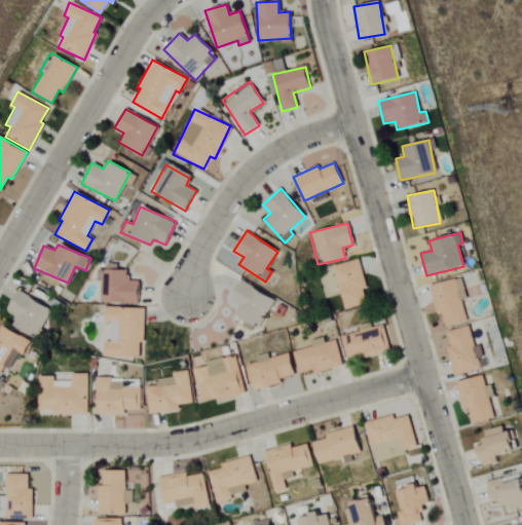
[(365,288),(359,259),(331,266),(334,276),(329,277),(332,289),(338,288),(342,309),(366,303),(362,289),(365,288)]
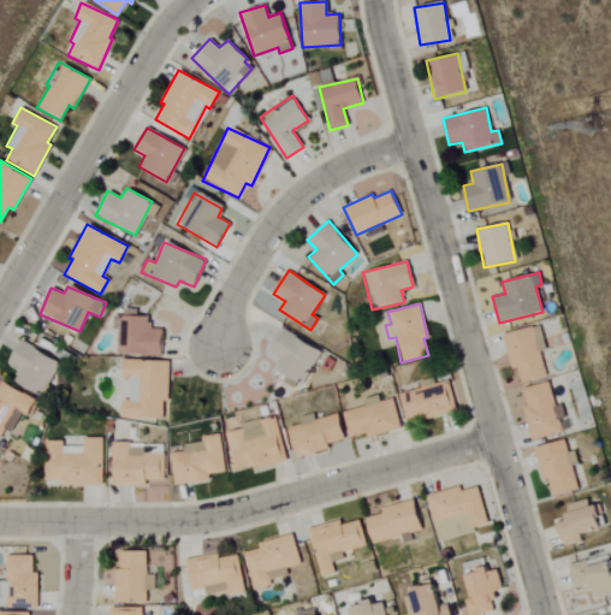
[(116,355),(161,355),(161,329),(148,327),(149,315),(112,315),(112,327),(116,327),(116,355)]
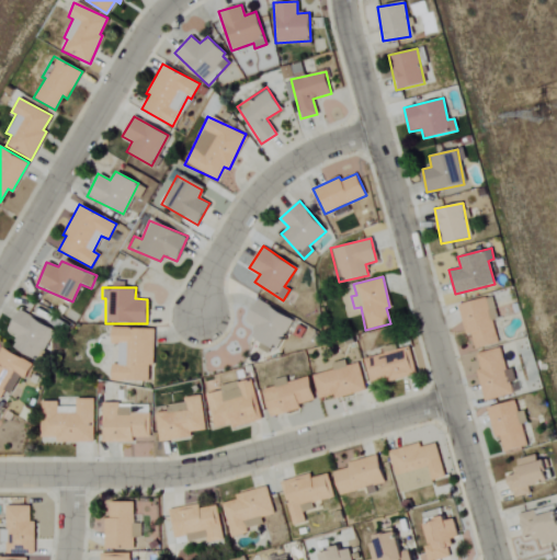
[(457,305),(465,334),(469,333),(474,350),(497,343),(485,297),(457,305)]
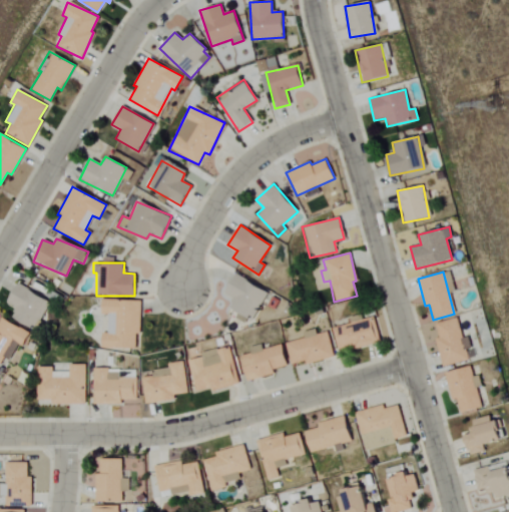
[(268,291),(234,275),(224,294),(233,298),(228,308),(252,319),(268,291)]
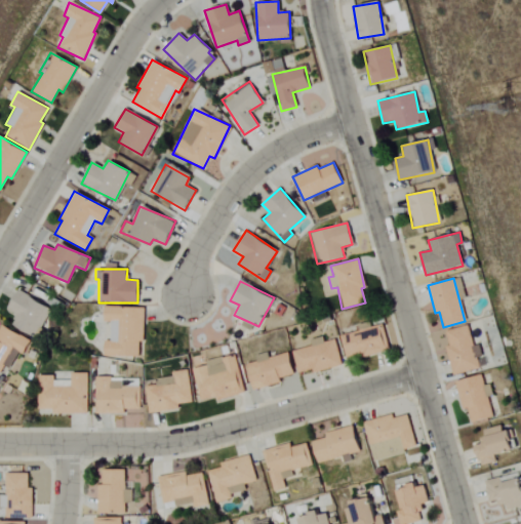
[(49,307),(15,291),(7,311),(15,315),(10,325),(35,336),(49,307)]
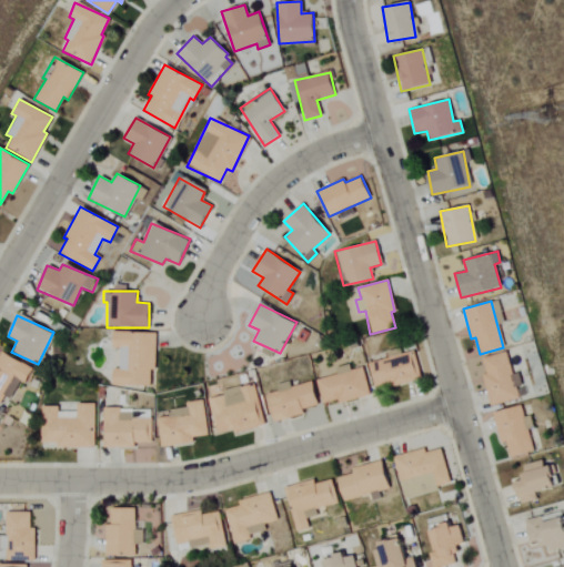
[(154,332),(112,332),(111,348),(119,348),(119,368),(112,368),(111,385),(153,386),(154,332)]
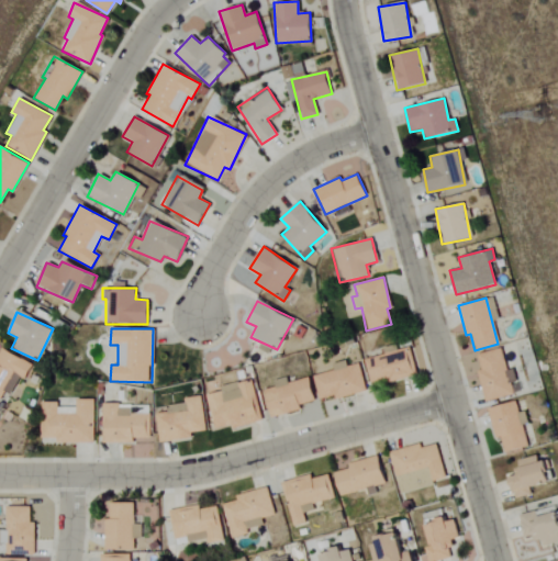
[(364,359),(370,385),(415,374),(409,347),(397,350),(395,345),(382,347),(384,354),(364,359)]
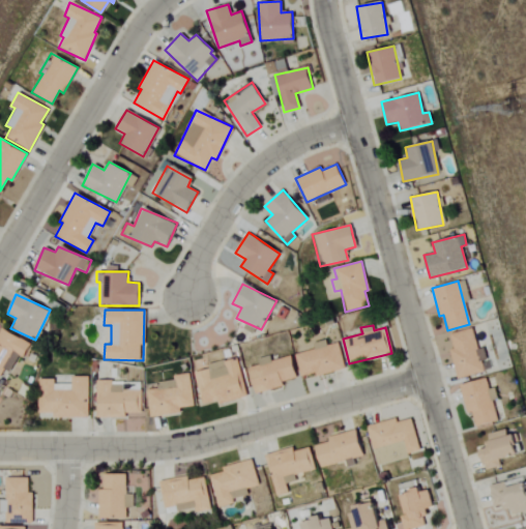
[(0,371),(1,369),(12,374),(28,342),(0,328),(0,371)]
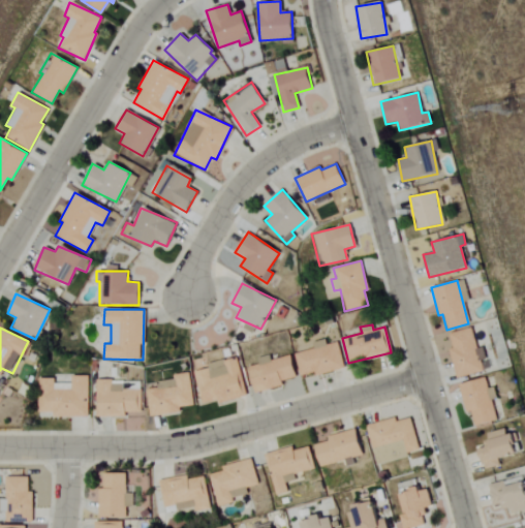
[(455,377),(482,371),(480,361),(482,360),(479,349),(475,350),(470,328),(449,333),(452,348),(449,348),(455,377)]
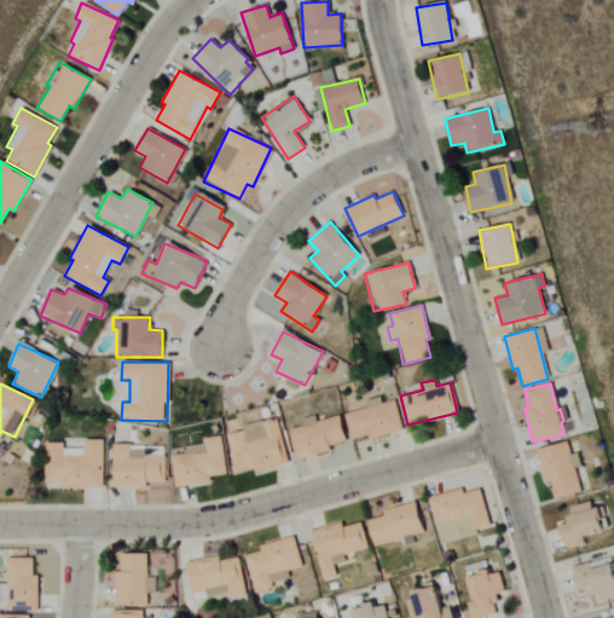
[(351,439),(368,435),(369,440),(403,431),(395,399),(381,404),(380,397),(364,400),(366,408),(343,414),(351,439)]
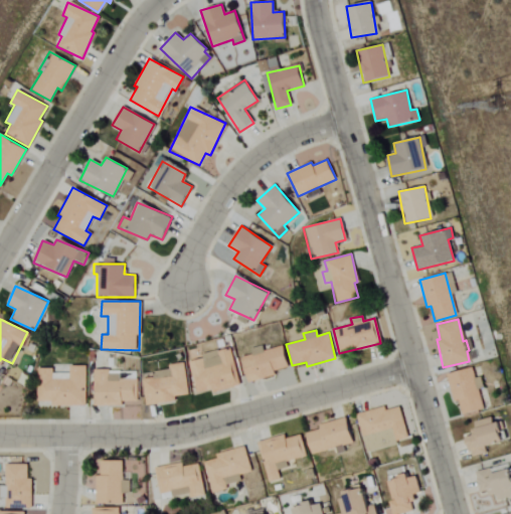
[(283,346),(264,350),(263,346),(249,348),(250,354),(241,356),(246,382),(275,375),(274,370),(288,367),(283,346)]
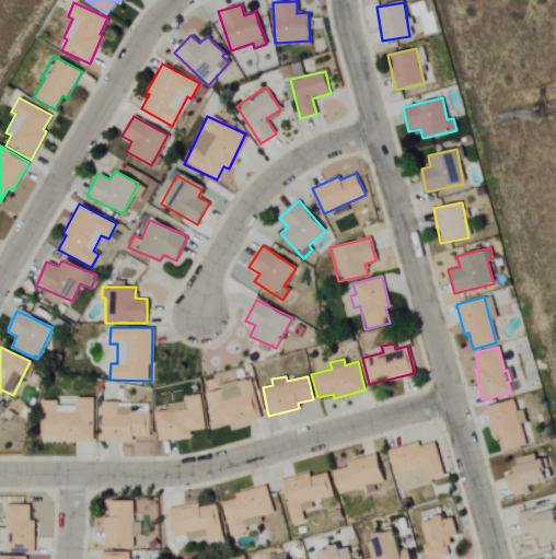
[(261,419),(248,377),(218,386),(219,389),(205,394),(213,428),(230,423),(231,427),(261,419)]
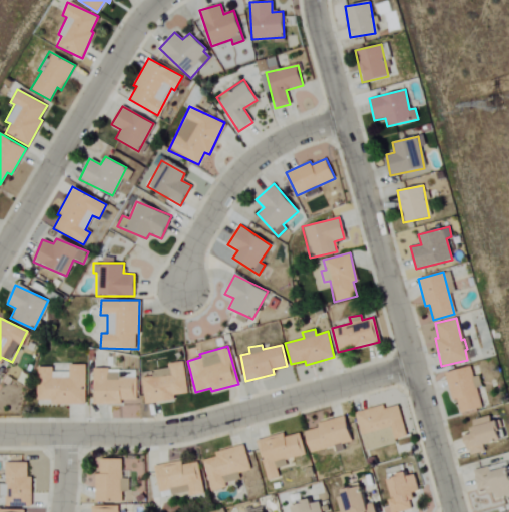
[(174,400),(173,395),(187,393),(182,362),(167,364),(167,368),(151,370),(151,376),(140,378),(145,405),(174,400)]
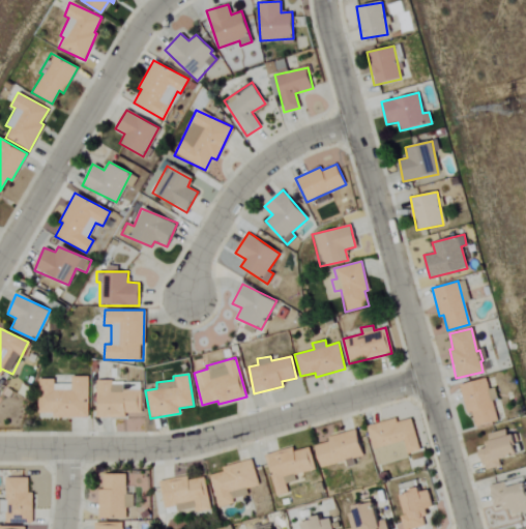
[(88,376),(70,376),(70,384),(53,384),(53,379),(37,379),(37,413),(52,413),(52,417),(88,418),(88,376)]
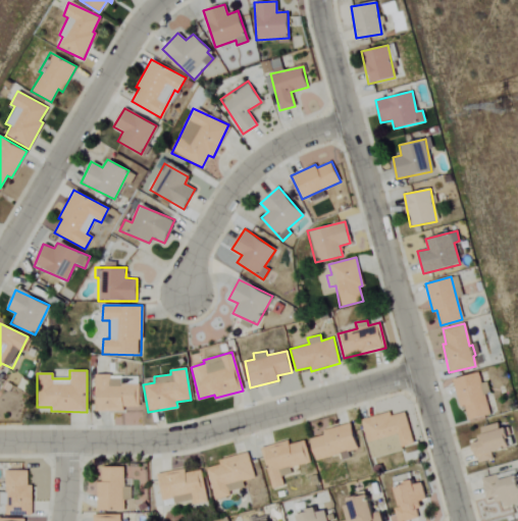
[(452,379),(460,407),(464,406),(468,421),(488,415),(477,373),(452,379)]
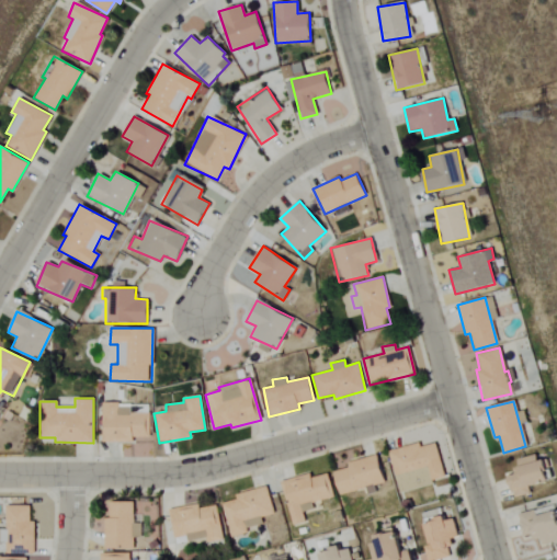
[(149,437),(149,413),(129,413),(131,408),(117,407),(117,402),(101,402),(101,443),(133,443),(133,437),(149,437)]
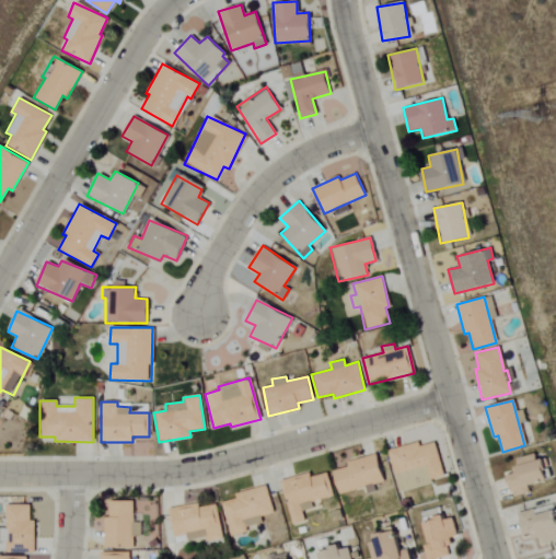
[(386,450),(397,492),(431,484),(429,478),(442,475),(435,442),(418,446),(418,442),(386,450)]
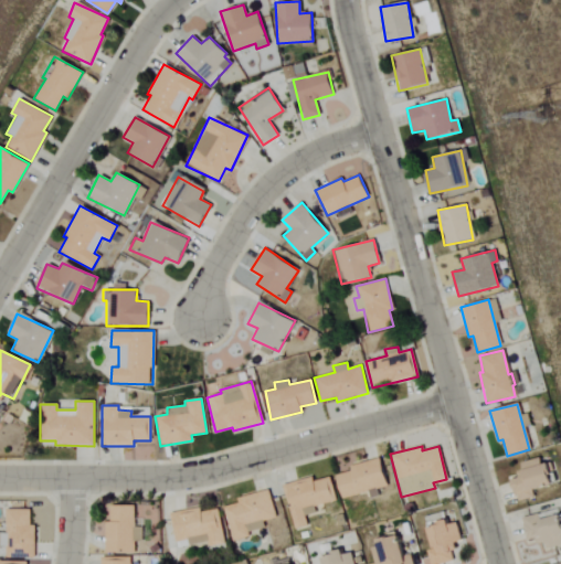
[(349,466),(350,471),(336,475),(341,498),(387,487),(380,458),(349,466)]
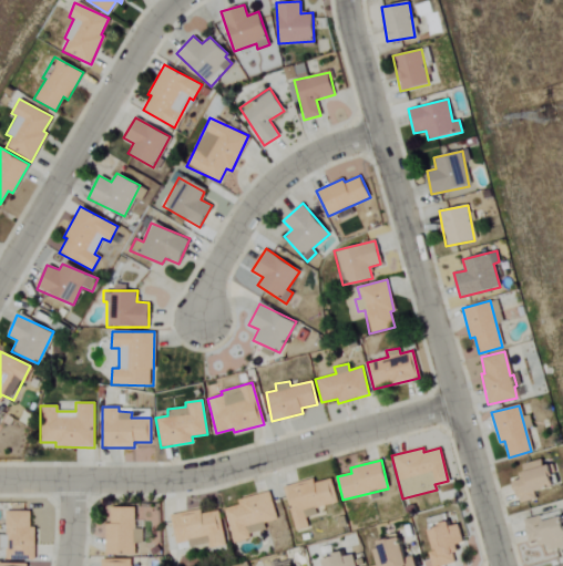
[(521,465),(525,480),(514,483),(520,503),(535,498),(533,492),(556,485),(551,465),(543,467),(542,460),(521,465)]
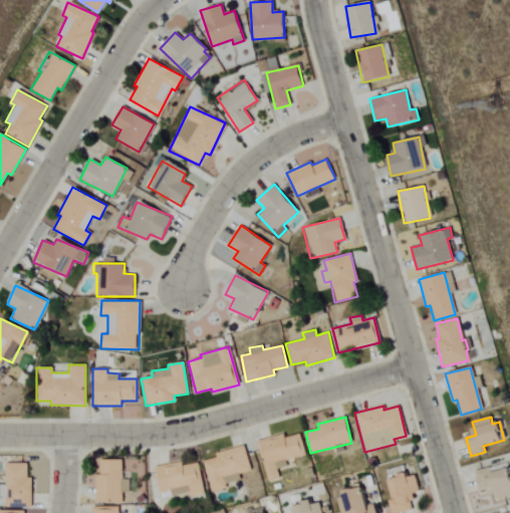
[(266,481),(277,479),(274,463),(304,455),(299,434),(285,438),(284,434),(256,441),(266,481)]
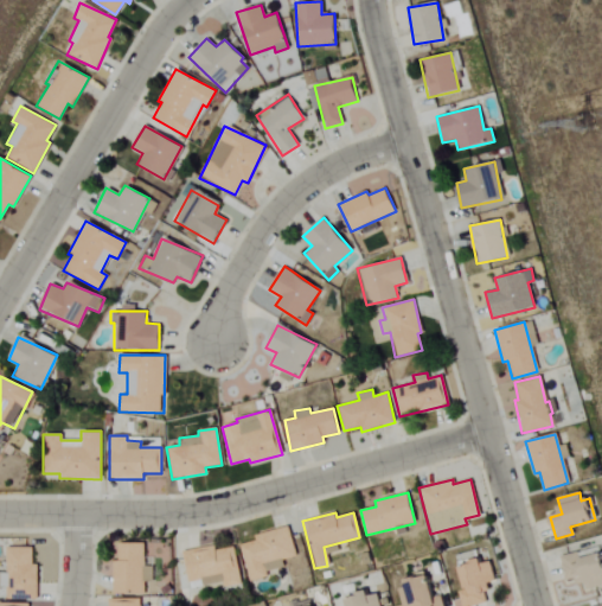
[(294,555),(287,527),(253,535),(254,541),(238,544),(248,581),(267,578),(263,563),(294,555)]
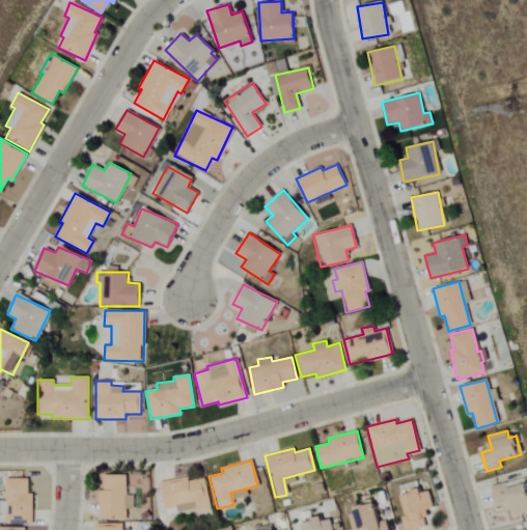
[(98,520),(125,520),(126,475),(103,474),(103,490),(99,490),(98,520)]
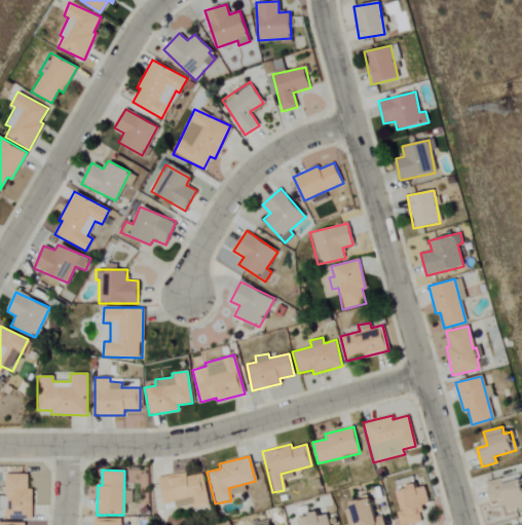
[(156,478),(161,503),(174,501),(175,508),(191,504),(192,509),(208,505),(201,474),(186,477),(185,473),(156,478)]
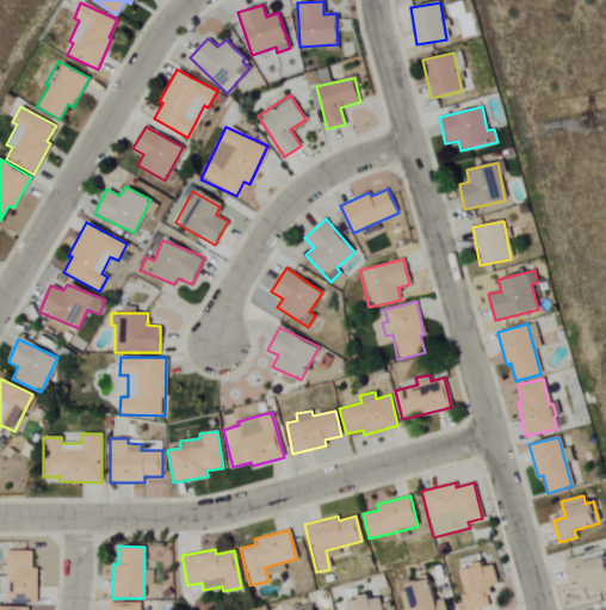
[(37,603),(36,567),(31,568),(31,550),(5,550),(5,577),(0,575),(0,591),(5,591),(5,603),(37,603)]
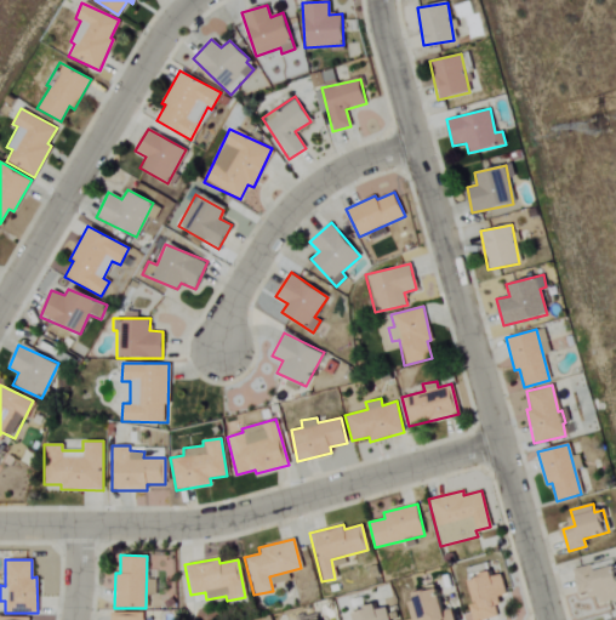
[(615,599),(615,561),(572,573),(579,595),(589,591),(593,606),(615,599)]
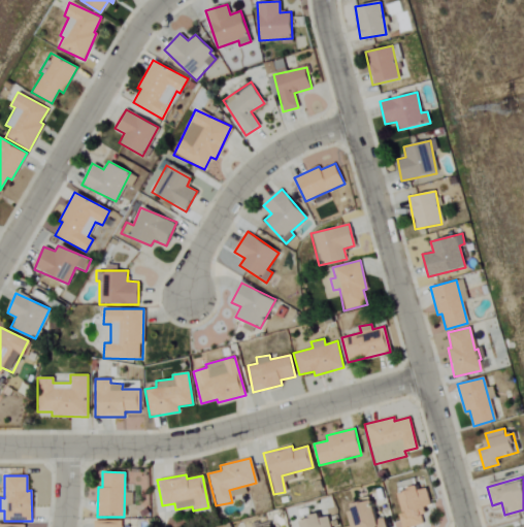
[(399,526),(406,526),(423,524),(421,515),(430,513),(424,487),(399,492),(403,512),(397,514),(399,526)]
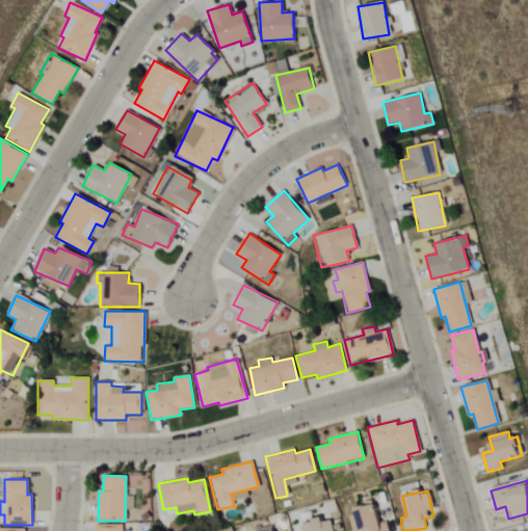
[(348,516),(352,530),(387,530),(385,522),(379,523),(374,504),(354,509),(355,514),(348,516)]
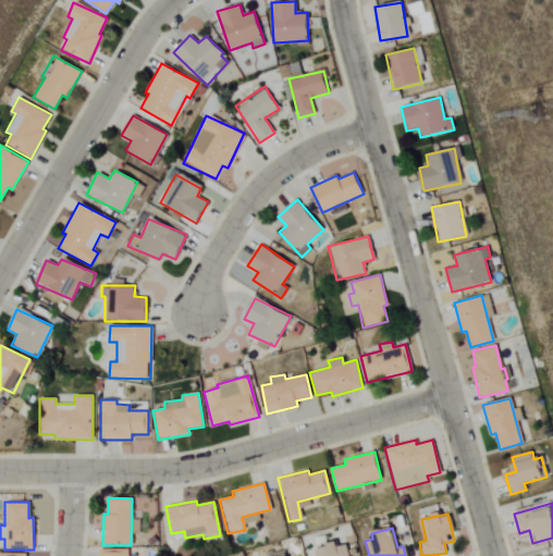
[(318,550),(319,555),(348,555),(345,542),(318,550)]
